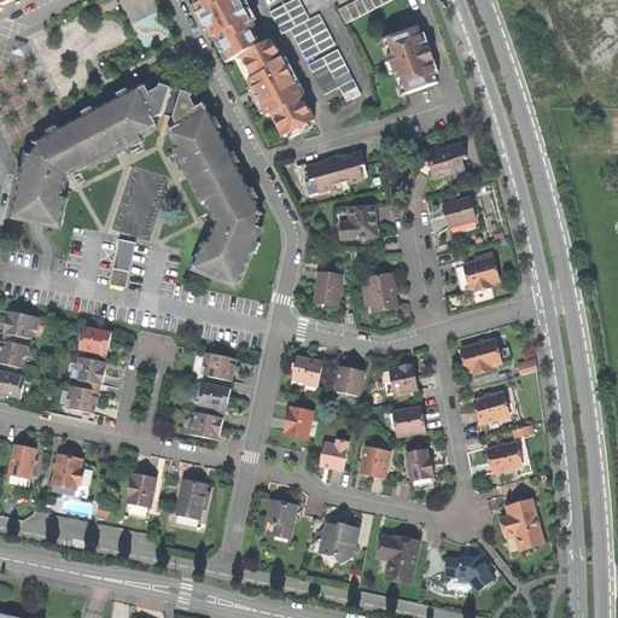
[(0,0),(0,11),(4,10),(1,6),(12,0),(0,0)]
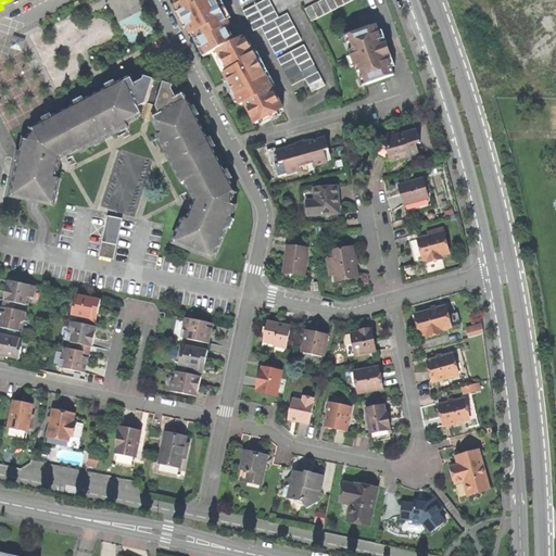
[(210,54),(218,51),(235,41),(227,26),(231,24),(217,0),(180,0),(182,3),(177,5),(185,20),(192,35),(197,33),(210,54)]
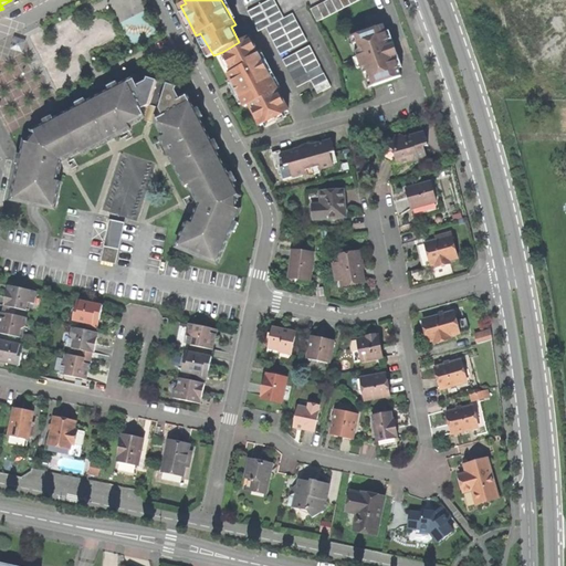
[(259,31),(268,28),(286,18),(276,0),(269,0),(249,11),(259,31)]
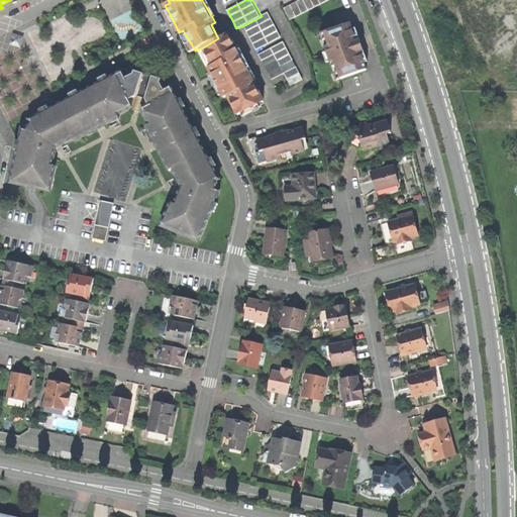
[(302,0),(284,10),(290,21),(329,0),(302,0)]
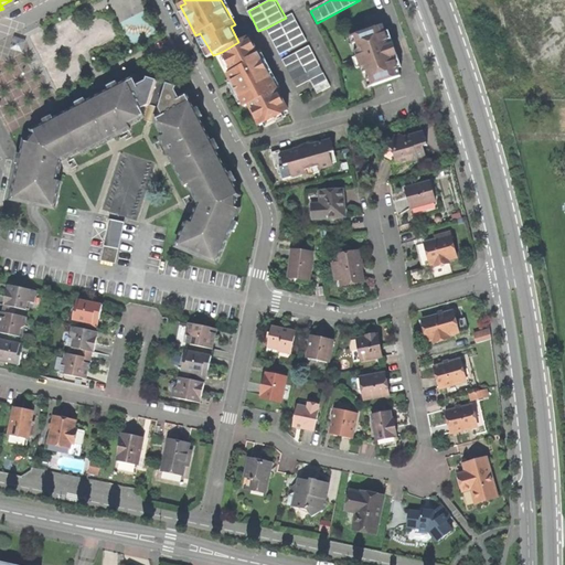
[(281,54),(308,39),(294,13),(286,18),(267,28),(281,54)]
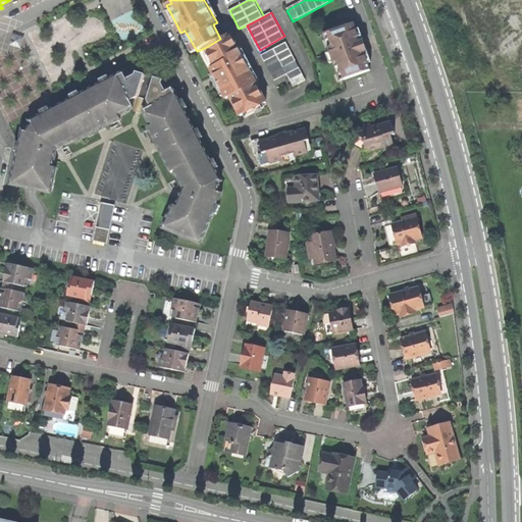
[(344,81),(370,71),(367,64),(365,57),(368,56),(365,46),(362,36),(358,37),(356,30),(354,23),(327,33),(329,40),(332,47),(328,48),(329,52),(333,62),(335,68),(338,66),(342,72),(344,81)]
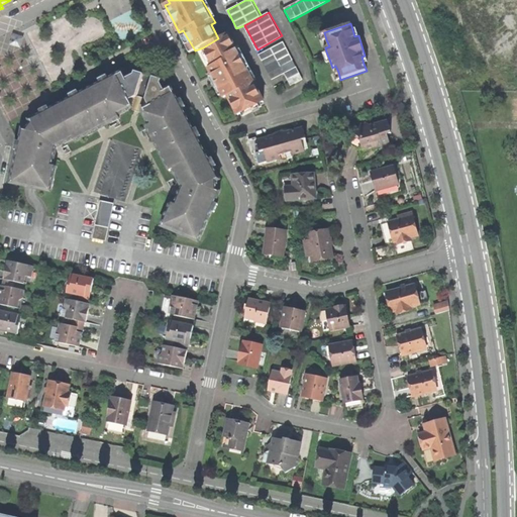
[(265,101),(229,33),(218,38),(203,47),(213,67),(210,69),(219,86),(224,97),(228,95),(238,115),(265,101)]
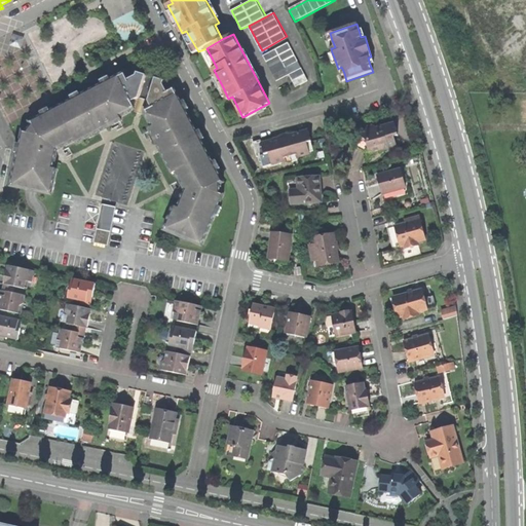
[(297,86),(309,80),(290,41),(264,54),(277,80),(290,73),(297,86)]
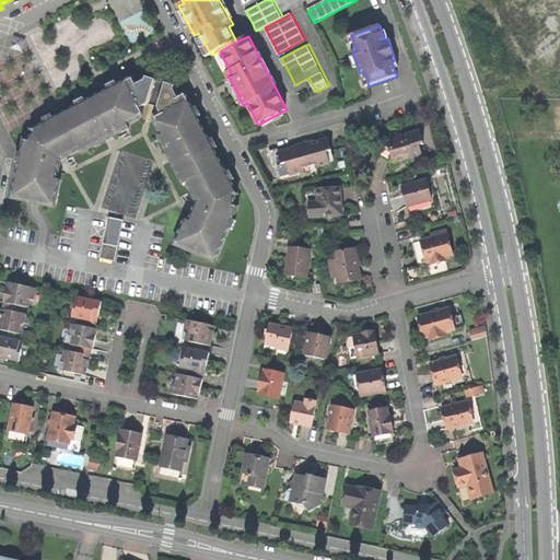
[(12,198),(54,208),(60,182),(57,181),(59,167),(60,160),(80,150),(81,153),(115,136),(129,128),(128,125),(143,116),(154,119),(162,136),(160,137),(167,154),(184,185),(187,183),(197,201),(193,210),(188,222),(185,221),(175,244),(216,261),(229,226),(232,229),(235,221),(232,220),(238,206),(234,203),(234,196),(237,194),(186,92),(179,94),(175,84),(147,77),(146,77),(146,79),(138,83),(133,76),(117,83),(115,81),(107,85),(109,89),(85,101),(84,97),(76,102),(77,105),(54,118),(51,115),(44,119),(45,121),(32,129),(33,133),(28,141),(24,140),(12,198)]
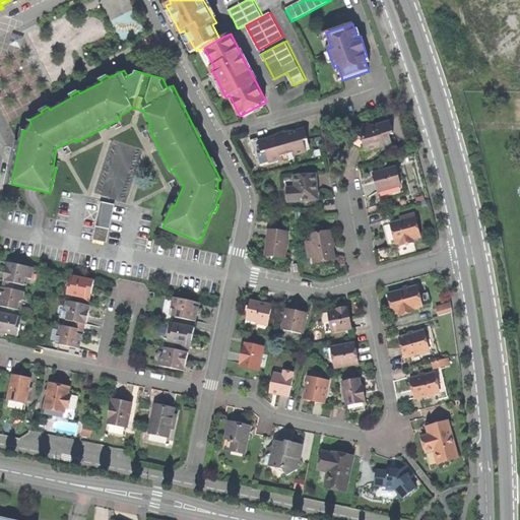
[(369,123),(364,124),(352,145),(358,148),(366,152),(382,147),(383,150),(394,147),(390,134),(394,133),(391,121),(374,126),(369,123)]
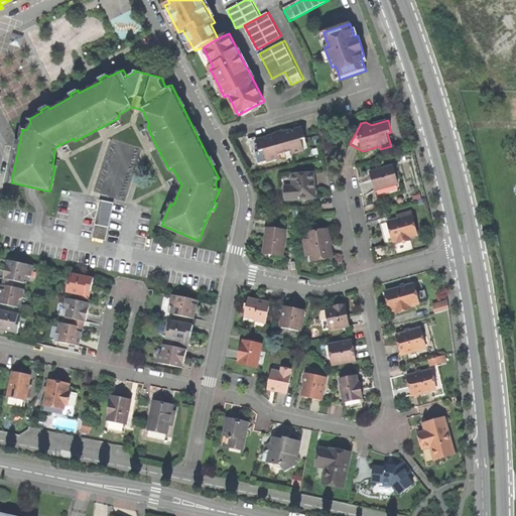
[(293,154),(303,151),(301,140),(305,139),(302,128),(284,133),(285,134),(274,137),(274,136),(256,141),(259,152),(264,151),(267,161),(278,158),(280,157),(279,155),(289,152),(290,154),(293,154)]
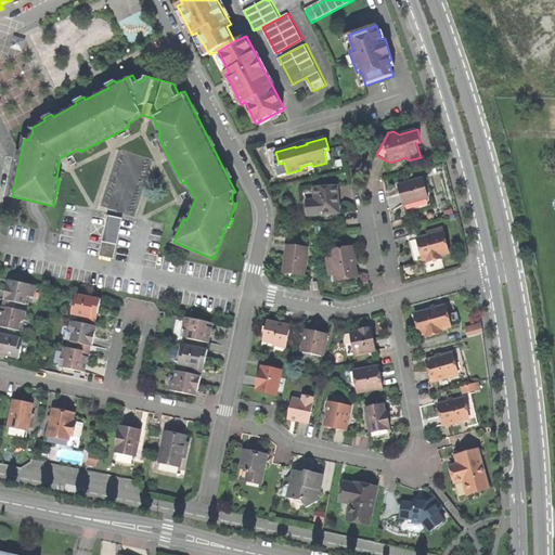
[(274,165),(279,164),(275,152),(274,149),(267,151),(271,166),(274,165)]
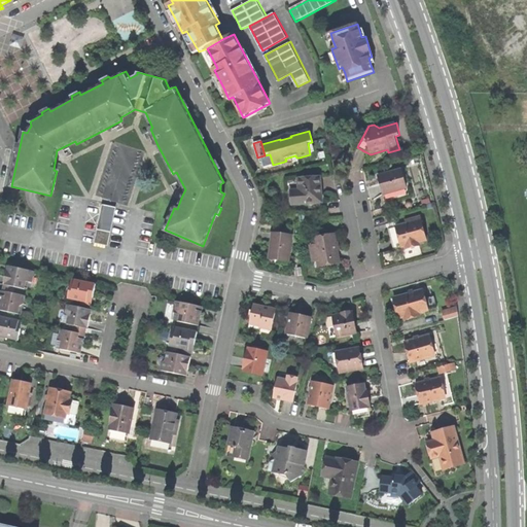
[(264,167),(273,165),(270,154),(265,155),(260,156),(264,167)]
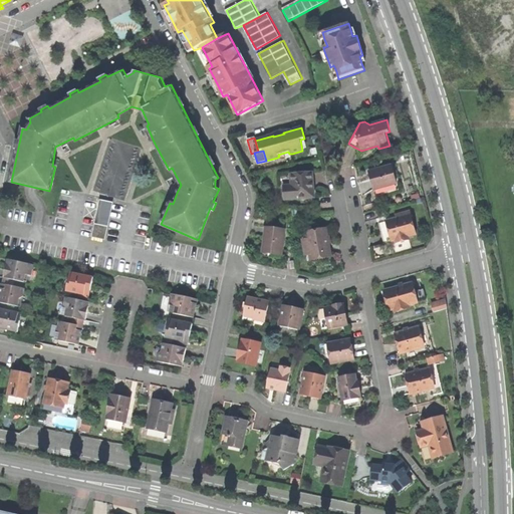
[(393,165),(369,172),(371,180),(374,190),(398,183),(393,165)]
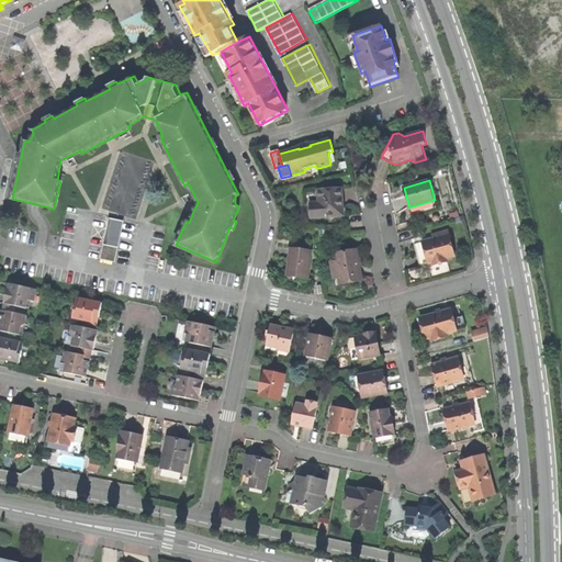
[(312,217),(345,216),(344,203),(343,188),(319,190),(319,202),(311,203),(312,217)]
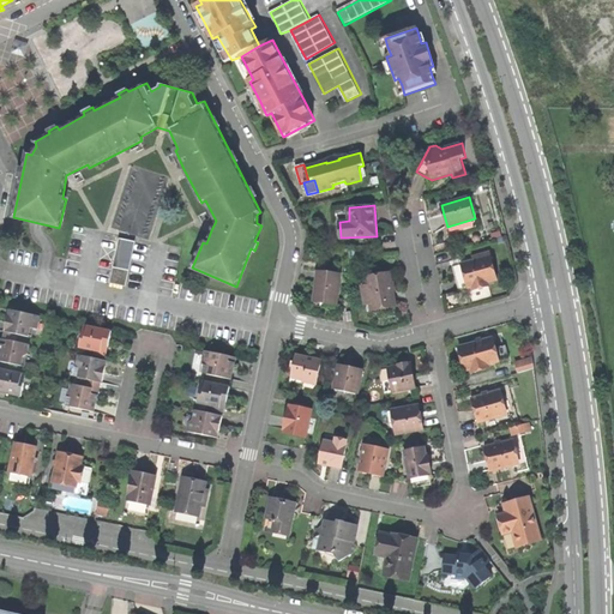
[(132,252),(116,248),(109,284),(124,288),(132,252)]
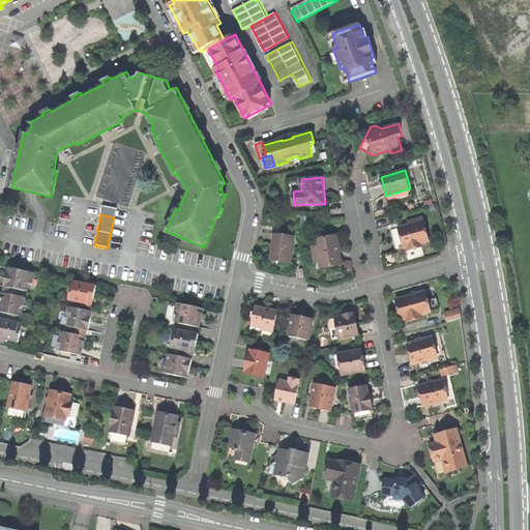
[(424,222),(391,231),(393,237),(394,242),(402,240),(405,248),(409,247),(410,251),(423,246),(422,243),(431,241),(424,222)]
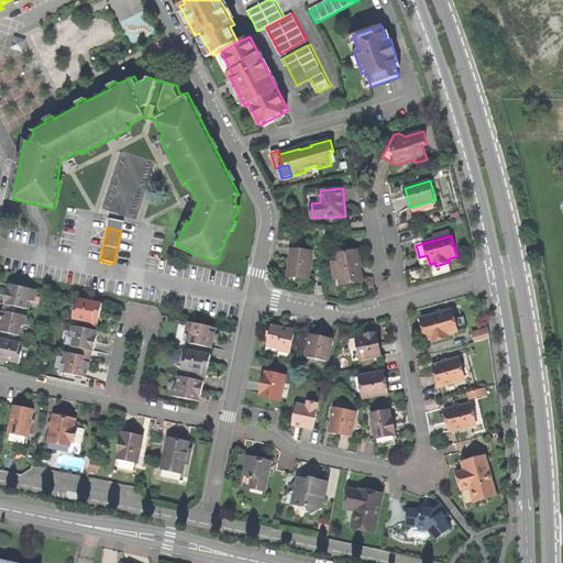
[(288,275),(309,277),(311,251),(291,250),(290,262),(288,275)]
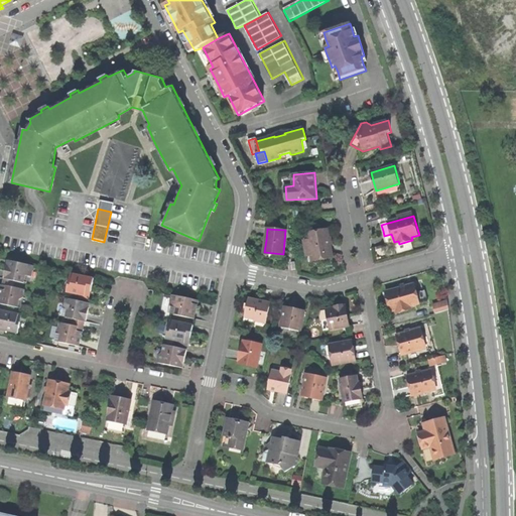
[(312,258),(332,254),(331,245),(334,244),(333,240),(332,236),(329,237),(328,229),(307,232),(308,239),(303,240),(308,264),(313,263),(312,258)]
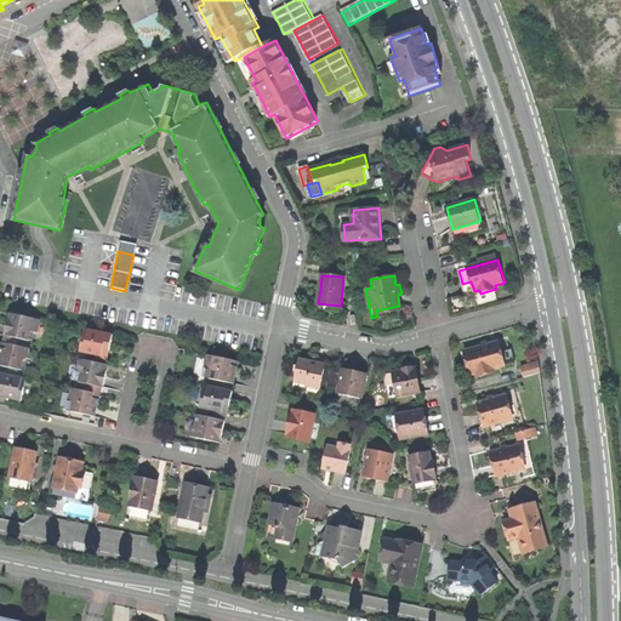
[(18,339),(27,341),(29,332),(34,334),(35,334),(39,320),(7,314),(5,326),(4,336),(18,339)]
